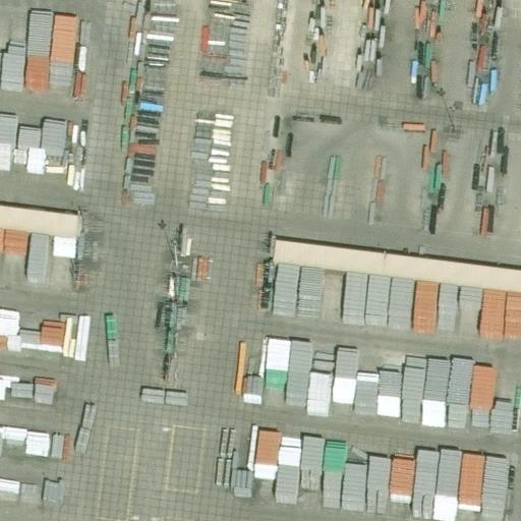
[(83,52),(83,40),(61,42),(61,53),(83,52)]
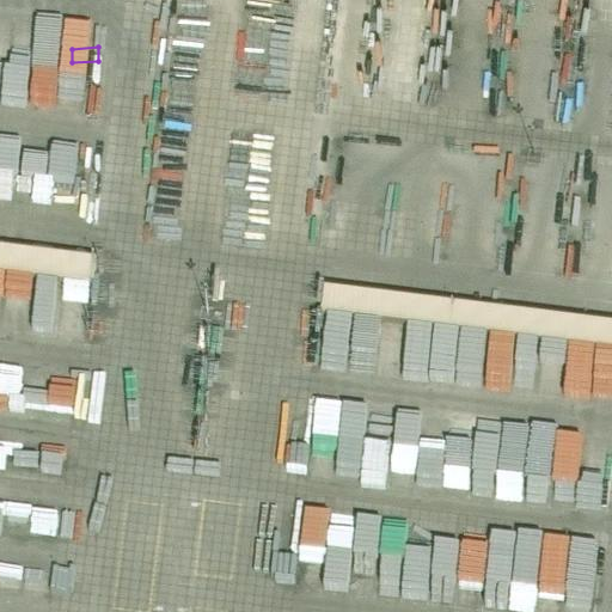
[(32,55),(30,83),(57,85),(60,59),(32,55)]
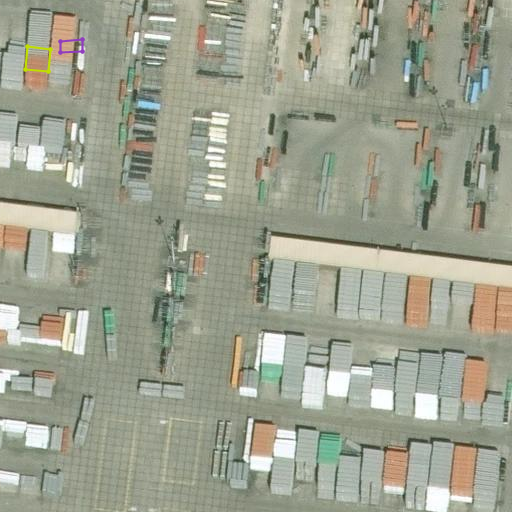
[(0,154),(15,155),(15,165),(48,166),(49,149),(14,148),(15,105),(0,104),(0,154)]
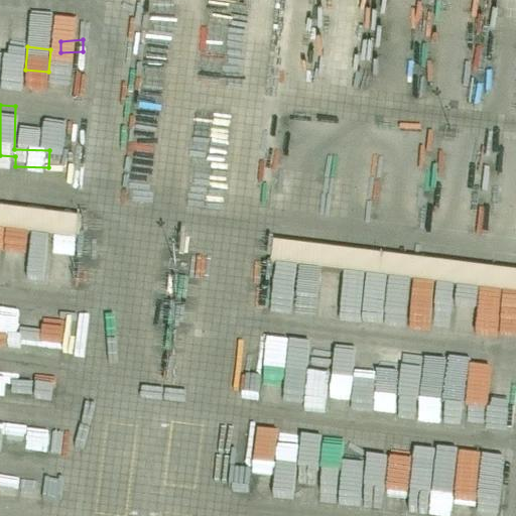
[(83,171),(85,158),(69,156),(68,170),(83,171)]
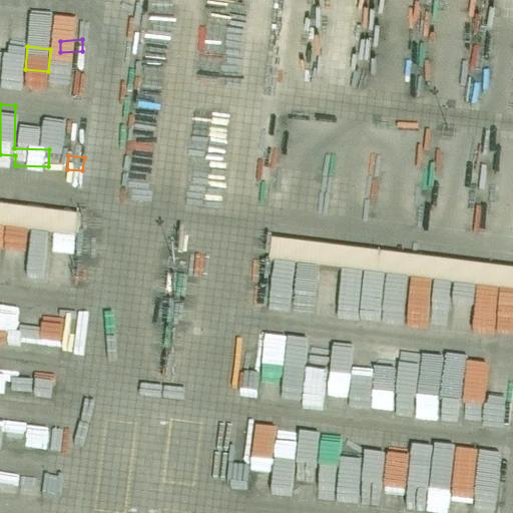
[(76,234),(79,212),(0,203),(0,261),(1,262),(5,226),(76,234)]
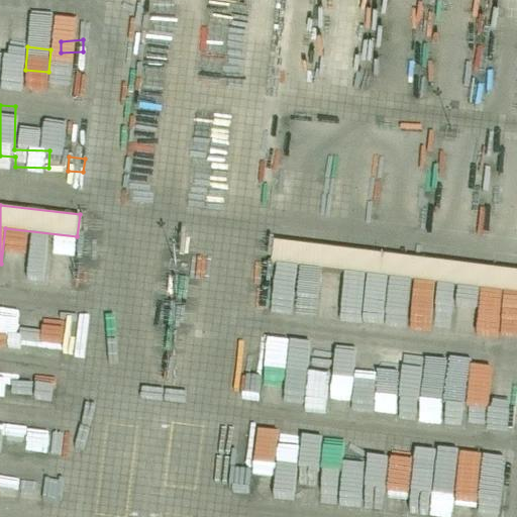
[(49,253),(50,234),(29,234),(28,253),(49,253)]
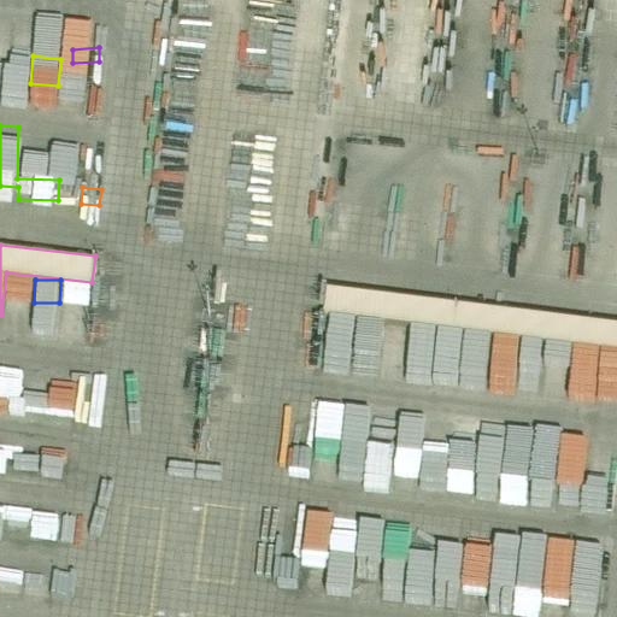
[(457,325),(460,303),(375,289),(371,311),(457,325)]
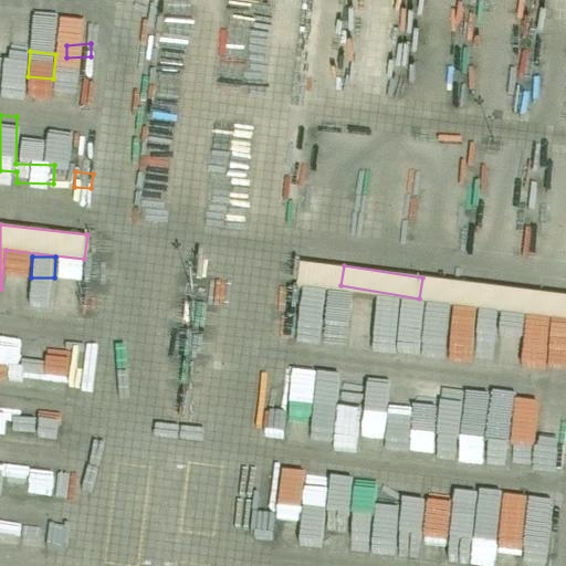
[(301,284),(301,334),(324,334),(324,285),(301,284)]
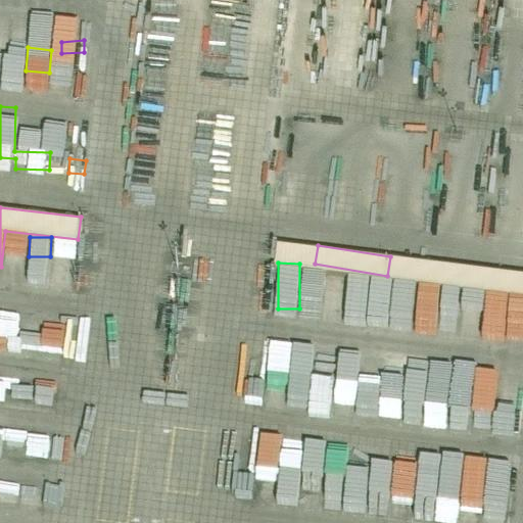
[(304,290),(325,291),(326,268),(304,267),(304,290)]
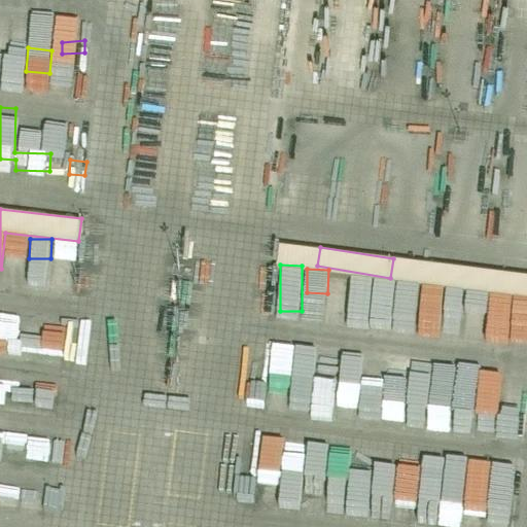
[(440,338),(465,336),(462,286),(429,288),(431,314),(416,315),(417,329),(438,327),(440,338)]
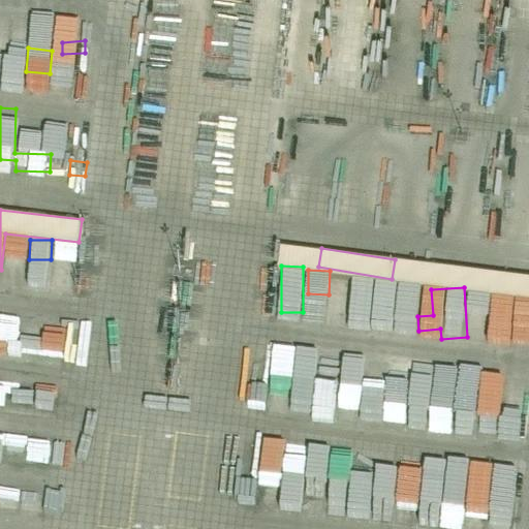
[(0,312),(0,346),(83,351),(84,337),(66,336),(66,338),(23,336),(24,314),(0,312)]
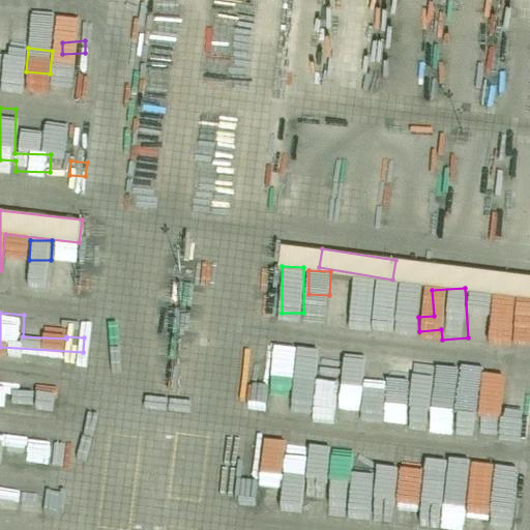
[(271,382),(288,386),(292,371),(274,366),(271,382)]
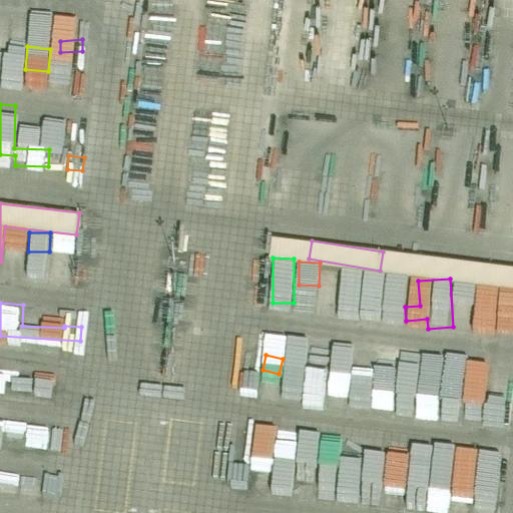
[(484,413),(489,361),(445,357),(444,365),(422,363),(421,373),(395,370),(391,416),(420,419),(421,409),(440,410),(440,406),(467,408),(467,412),(484,413)]
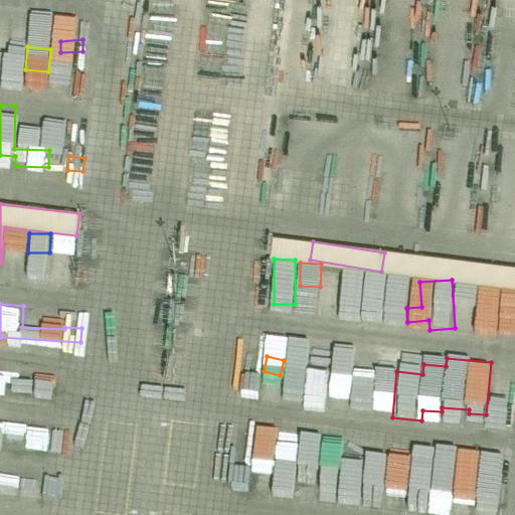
[(351,369),(329,370),(330,413),(352,413),(351,369)]
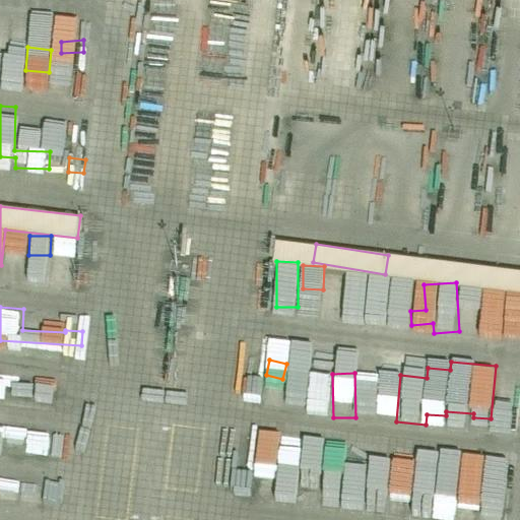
[(314,396),(328,396),(327,376),(313,377),(314,396)]
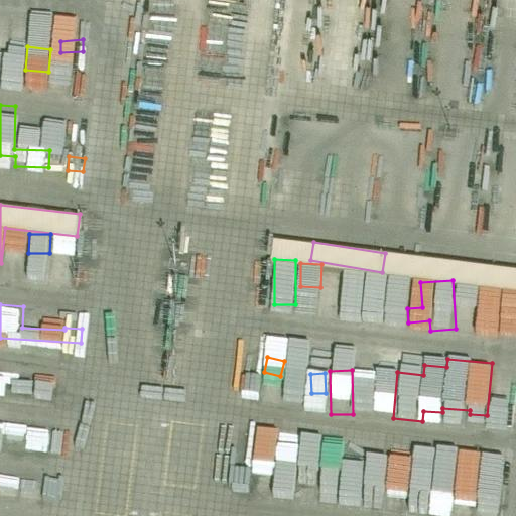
[(29,397),(51,400),(54,380),(31,377),(29,397)]
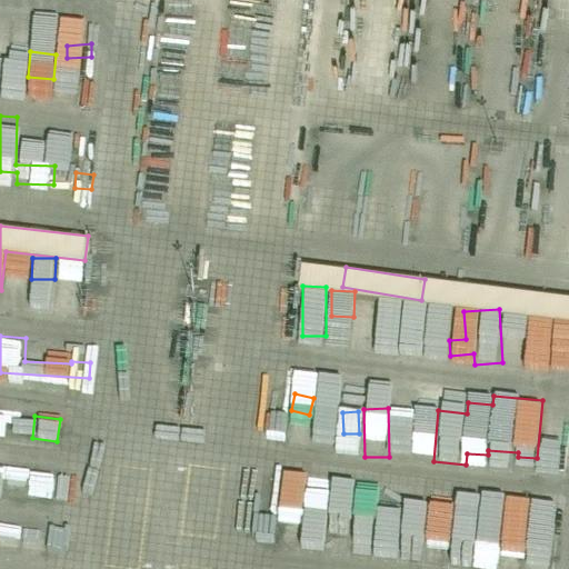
[(392,417),(391,457),(411,457),(412,417),(392,417)]
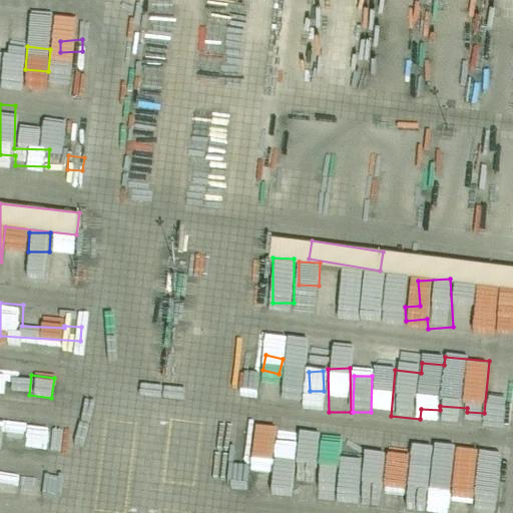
[(20,441),(23,429),(4,424),(1,435),(20,441)]
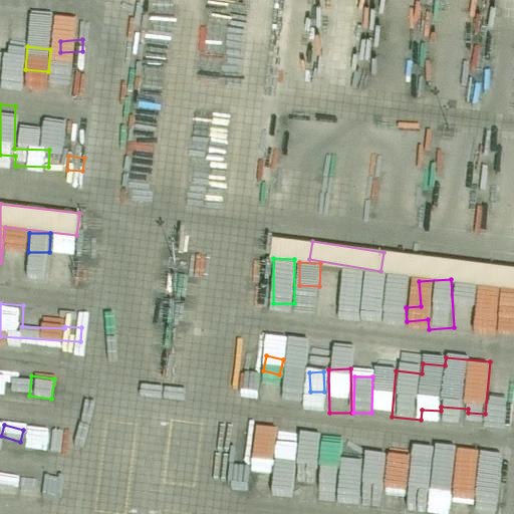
[(340,460),(341,435),(319,435),(317,506),(339,506),(339,503),(359,503),(360,461),(340,460)]
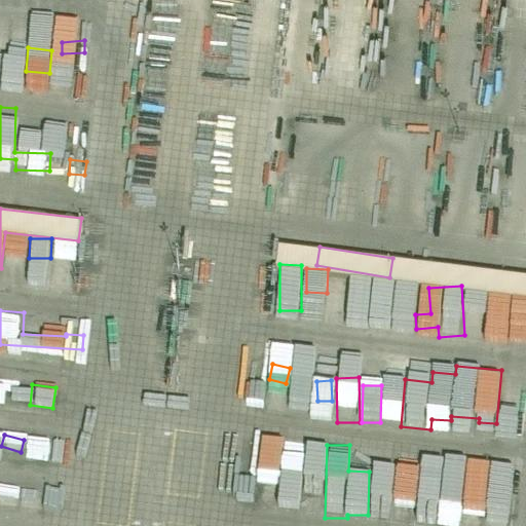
[(373,491),(396,492),(398,447),(375,446),(373,491)]
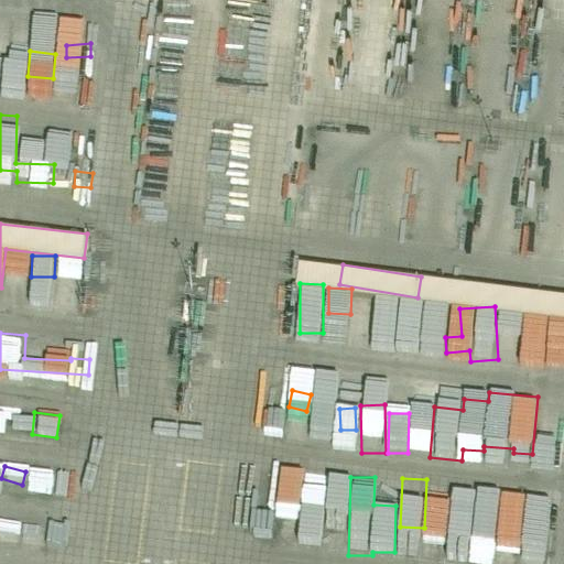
[(274,532),(324,534),(326,484),(303,484),(303,494),(275,492),(274,532)]
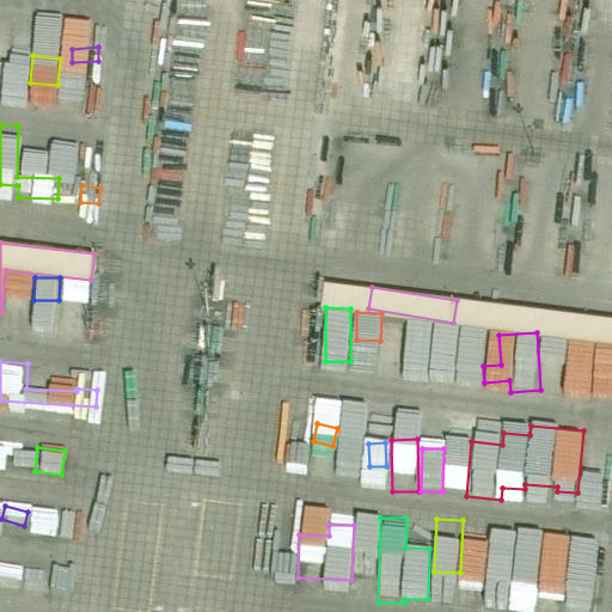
[(356,540),(356,552),(377,552),(377,540),(356,540)]
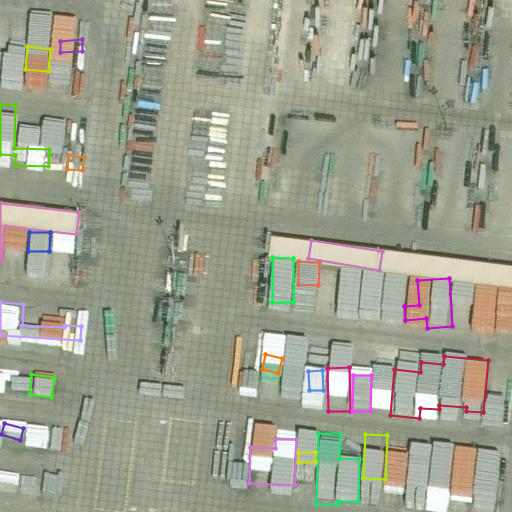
[(451,506),(475,507),(477,481),(499,483),(501,460),(477,458),(478,455),(455,454),(453,480),(432,478),(431,492),(410,491),(410,502),(451,505),(451,506)]
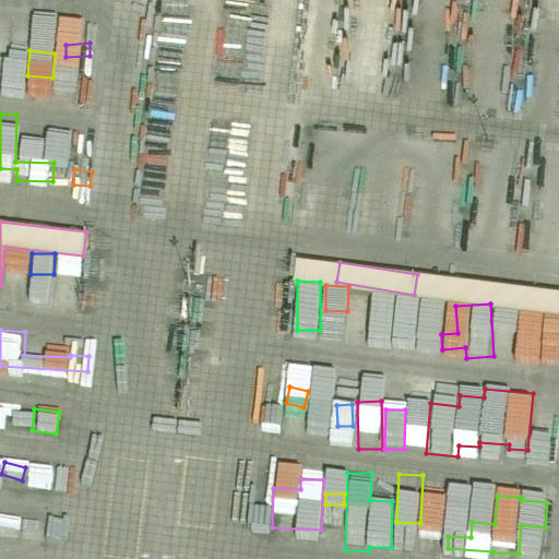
[(423,503),(419,550),(443,552),(447,506),(423,503)]
